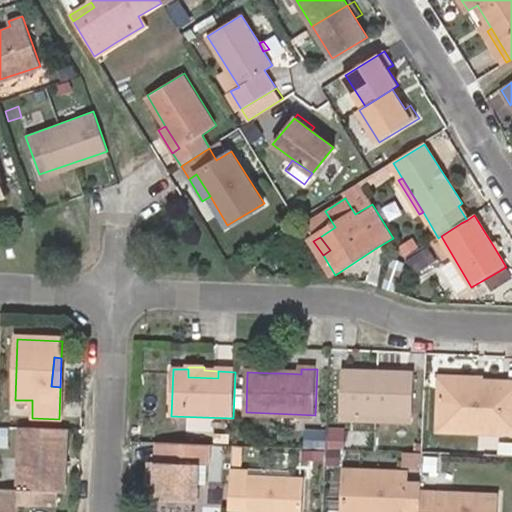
[(341,412),(376,414),(378,373),(343,371),(341,412)]
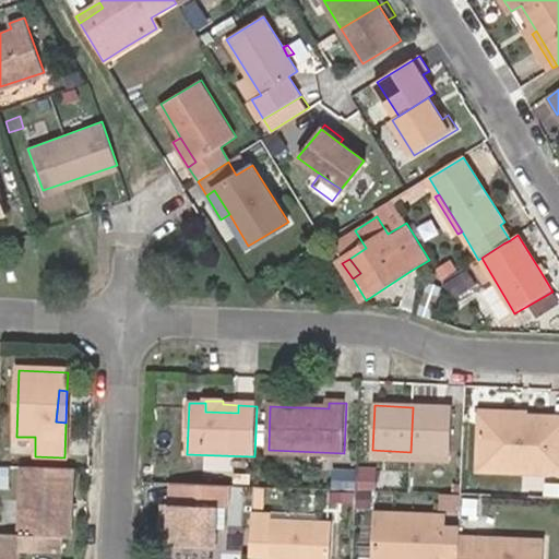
[(413,407),(411,452),(450,453),(451,408),(413,407)]
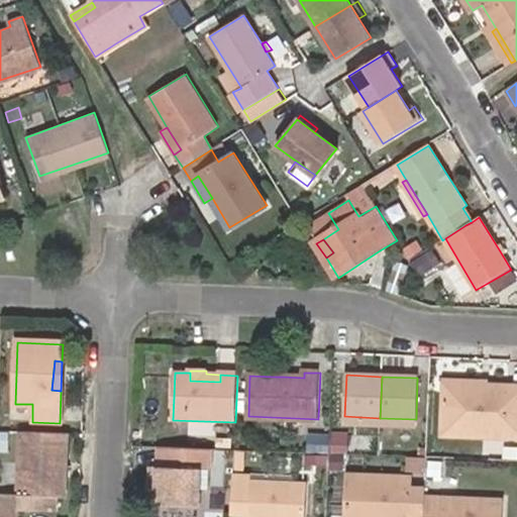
[(444,379),(444,386),(488,387),(489,383),(489,379),(444,379)]
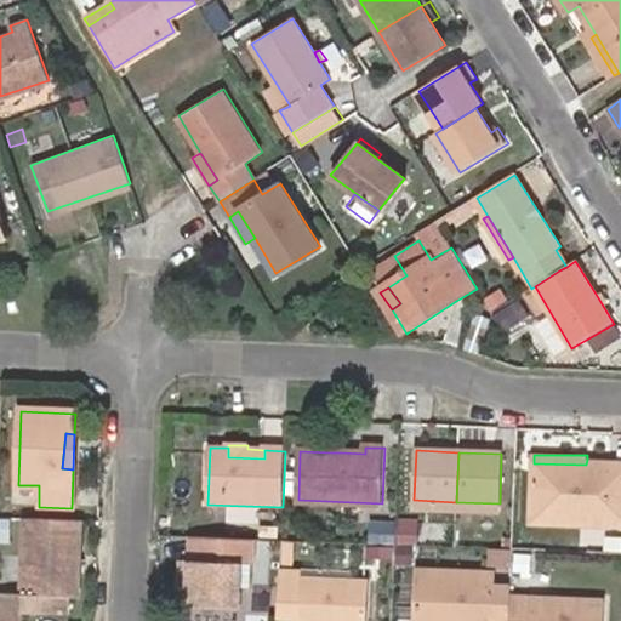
[(586,465),(534,463),(531,524),(620,528),(620,461),(587,460),(586,465)]
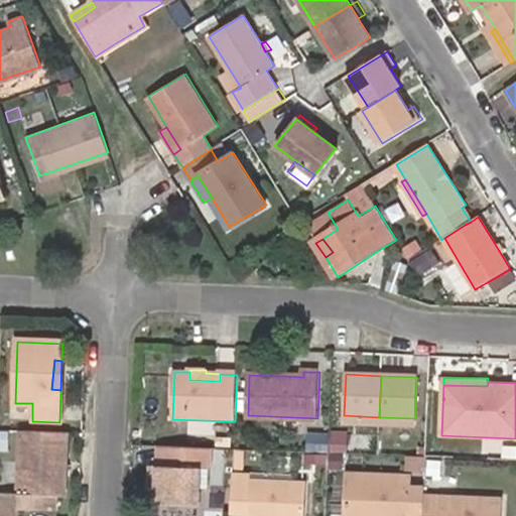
[(63,496),(66,432),(25,430),(22,495),(0,494),(0,515),(20,515),(21,510),(53,511),(53,495),(63,496)]
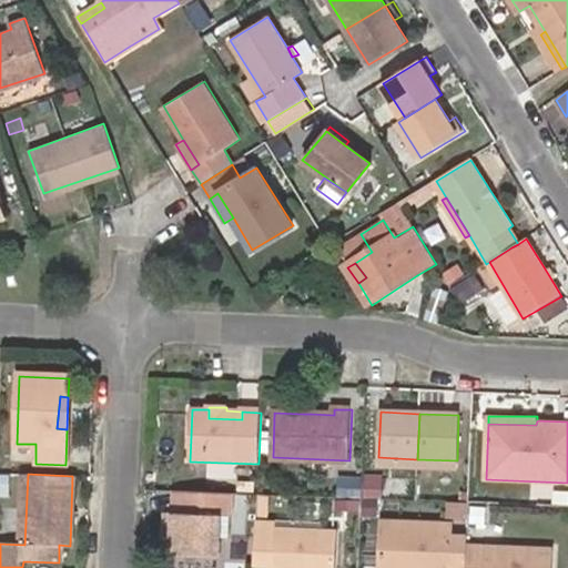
[(366,478),(365,494),(384,494),(385,478),(366,478)]
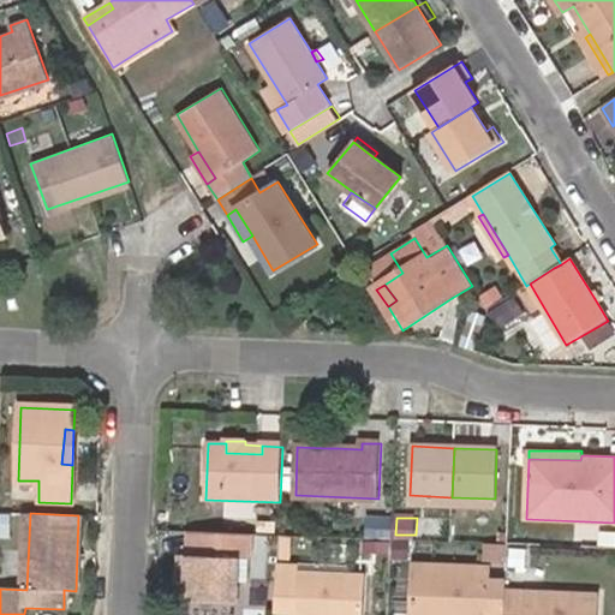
[(279,519),(279,536),(300,536),(300,519),(279,519)]
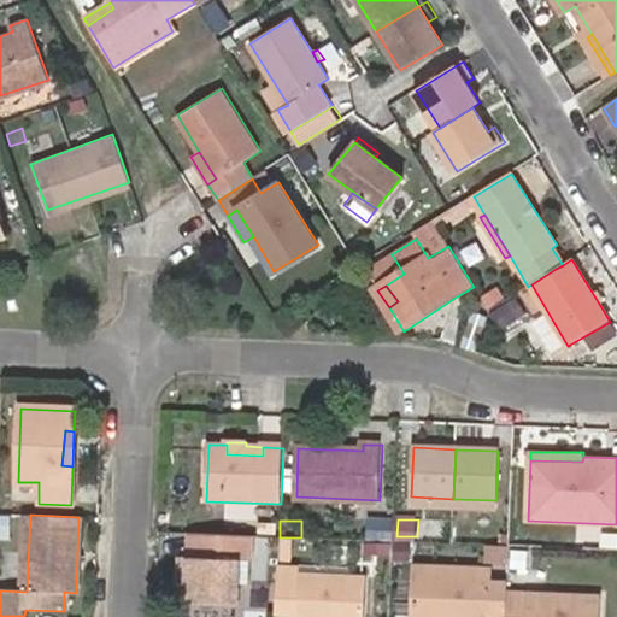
[(510,534),(497,533),(497,546),(510,546),(510,534)]
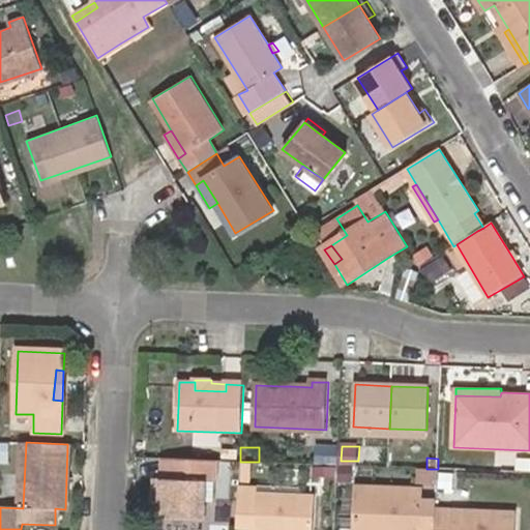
[(164,498),(164,505),(164,518),(204,519),(205,501),(214,501),(216,461),(164,459),(163,478),(157,479),(156,497),(164,498)]
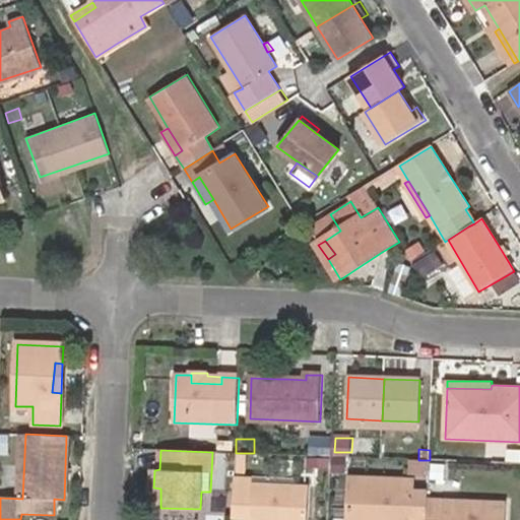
[(327,459),(312,459),(312,469),(326,468),(327,459)]
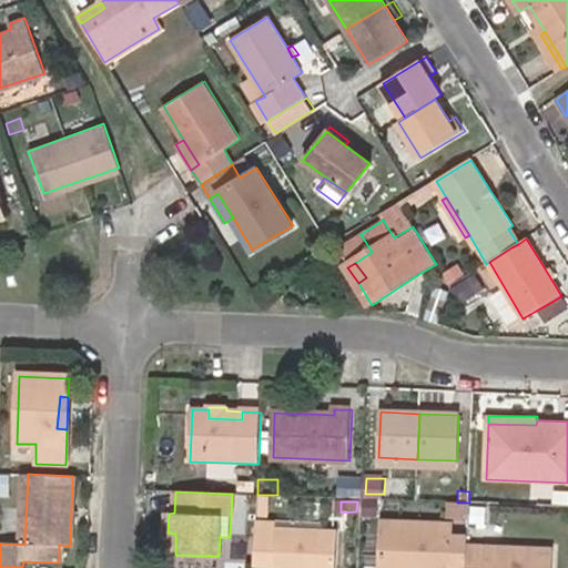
[(469,519),(469,504),(449,503),(449,517),(469,519)]
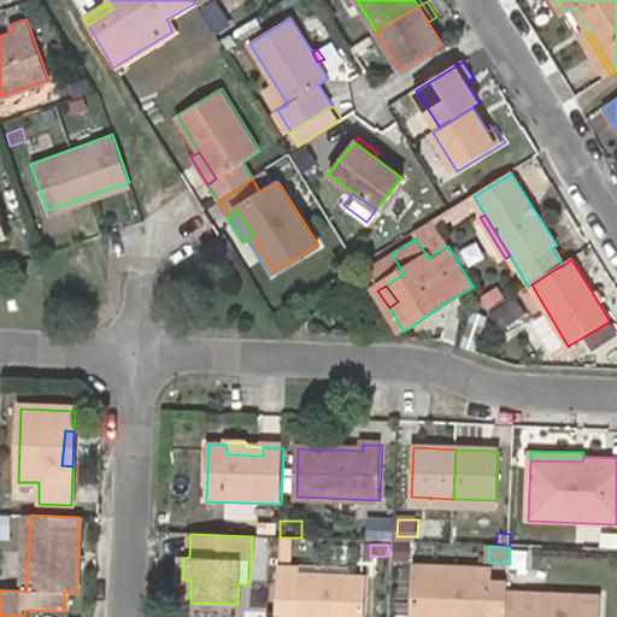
[(524,547),(510,547),(510,568),(523,569),(524,547)]
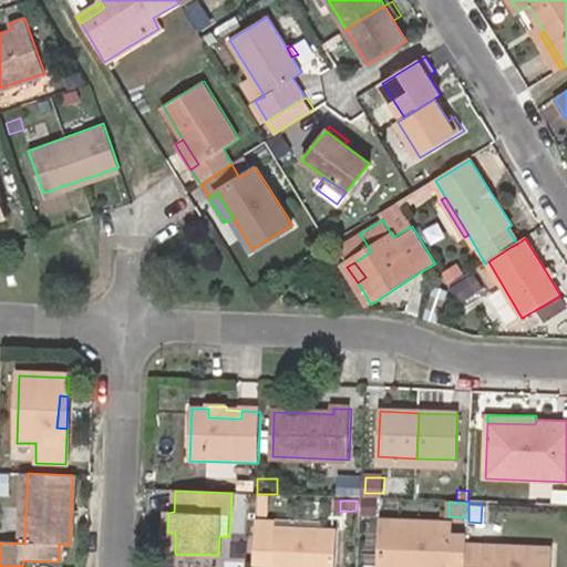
[(466,566),(467,546),(467,536),(449,535),(450,522),(385,518),(382,566),(466,566)]
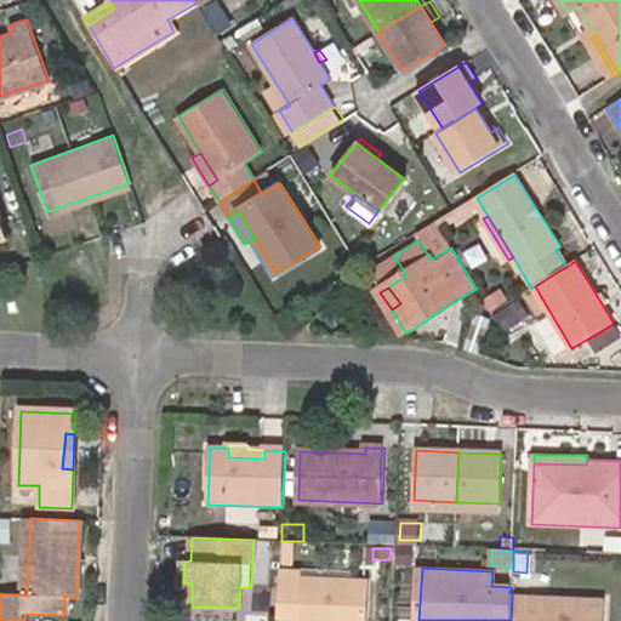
[(365,620),(368,584),(300,580),(298,570),(280,569),(278,619),(297,620),(365,620)]
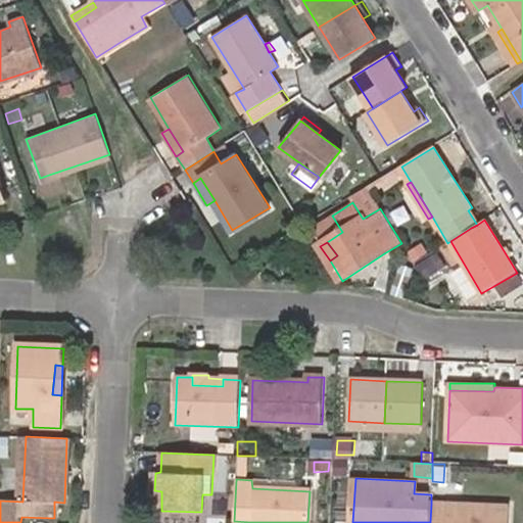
[(430,522),(510,522),(511,507),(431,504),(430,522)]
